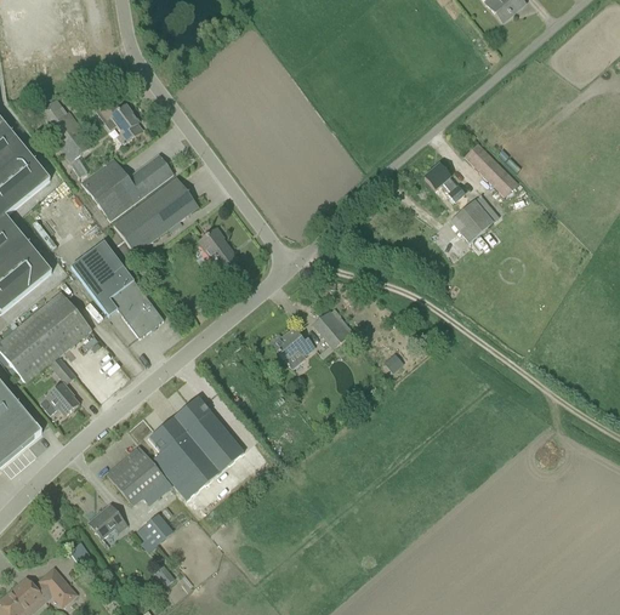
[(495,0),(490,5),(504,21),(513,11),(525,0),(495,0)]
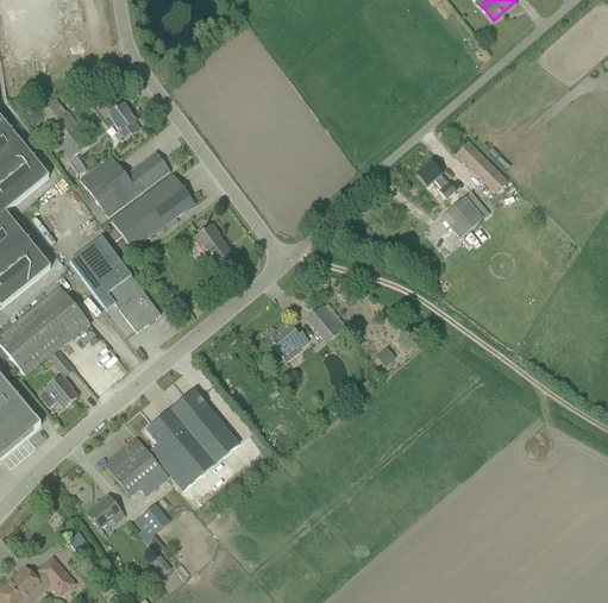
[(70,157),(82,148),(73,134),(83,126),(69,107),(68,108),(56,94),(35,111),(70,157)]
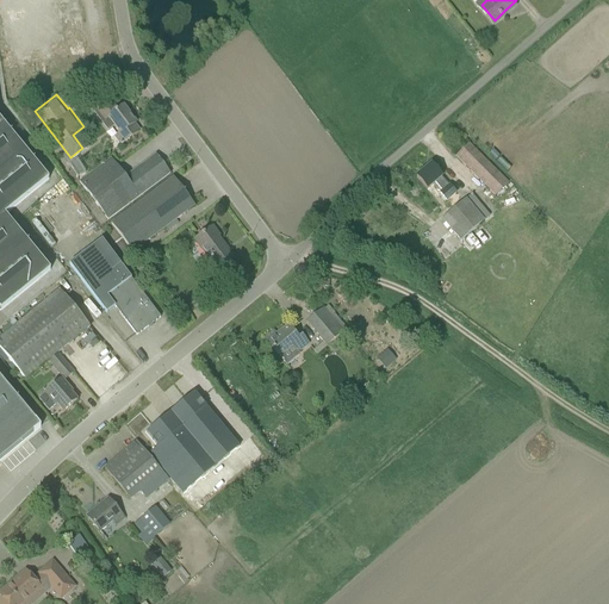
[(137,118),(124,101),(119,105),(112,95),(95,109),(109,125),(115,120),(120,129),(117,132),(123,139),(141,126),(135,119),(137,118)]
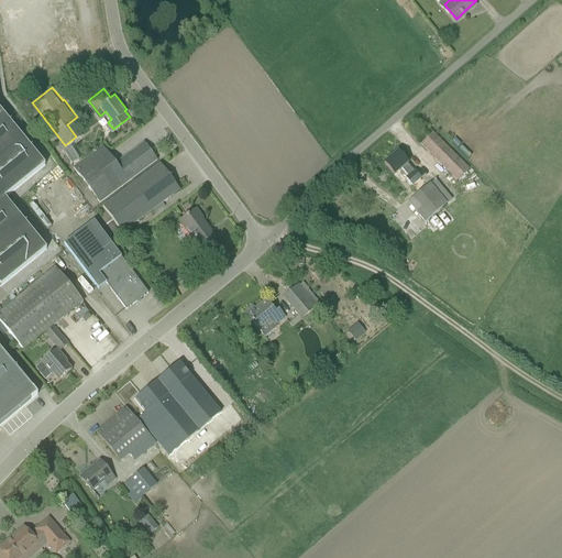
[(0,280),(1,282),(2,282),(47,244),(6,194),(46,161),(0,104),(0,280)]
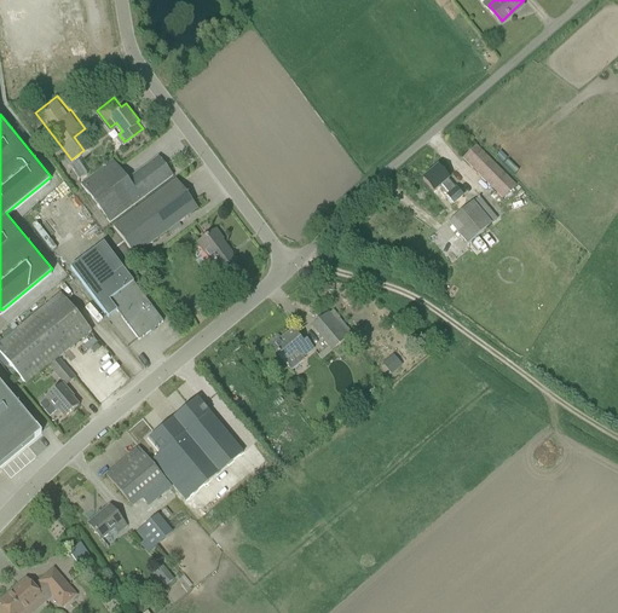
[(517,180),(477,140),(463,154),(503,194),(517,180)]
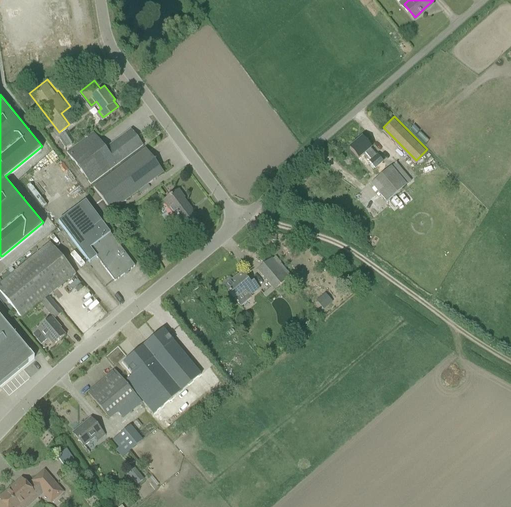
[(92,180),(144,141),(132,125),(106,145),(94,129),(68,148),(92,180)]
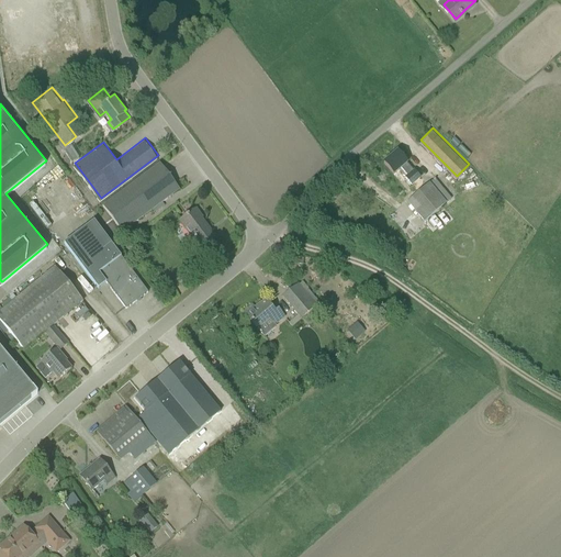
[(408,158),(399,147),(384,158),(394,170),(402,164),(410,171),(407,174),(413,180),(421,174),(415,167),(414,167),(407,159),(408,158)]
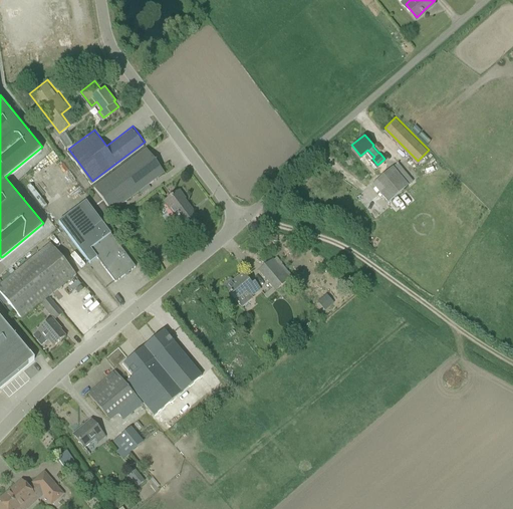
[(94,185),(112,209),(165,170),(147,146),(94,185)]
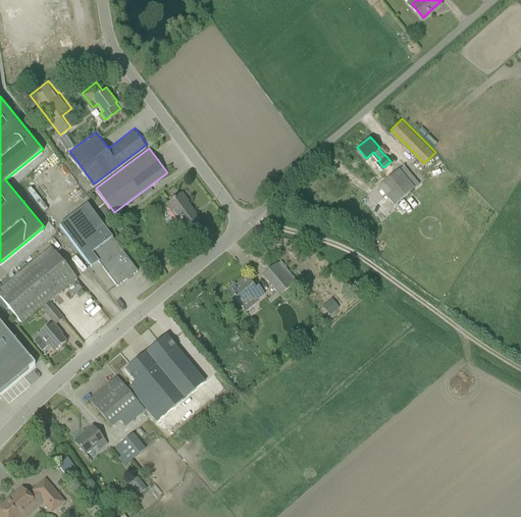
[(395,202),(420,181),(405,162),(379,184),(395,202)]
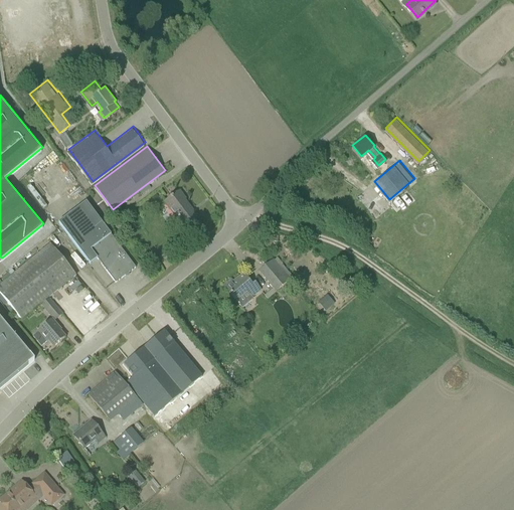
[(165,199),(184,224),(187,228),(194,223),(194,220),(192,217),(198,213),(185,195),(186,195),(180,187),(165,199)]
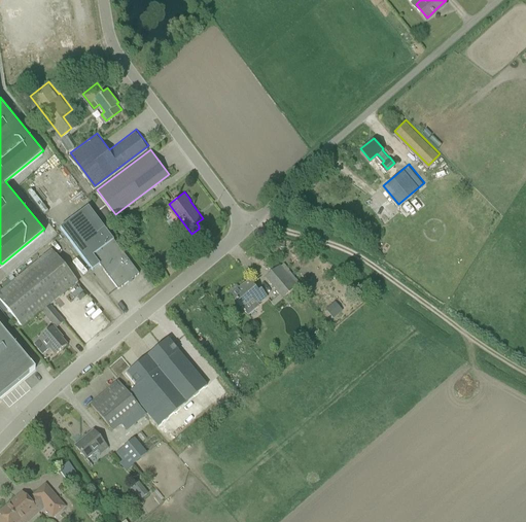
[(100,261),(119,285),(140,270),(89,203),(61,223),(93,267),(100,261)]
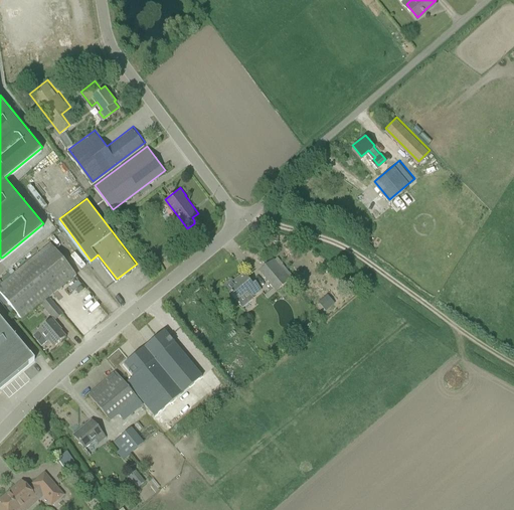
[(279,238),(279,232),(269,231),(268,230),(260,236),(263,241),(269,237),(279,238)]
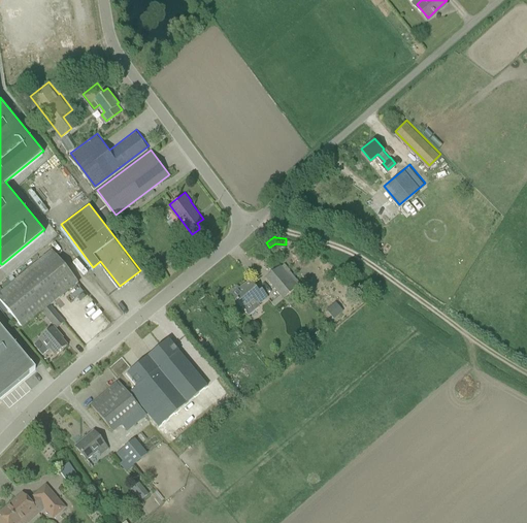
[(22,271),(48,303),(78,279),(53,247),(22,271)]
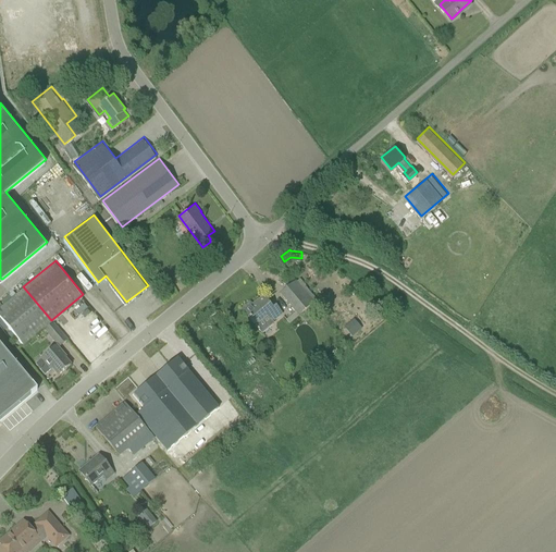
[(0,280),(1,279),(0,277),(0,416),(37,387),(0,341),(0,280)]
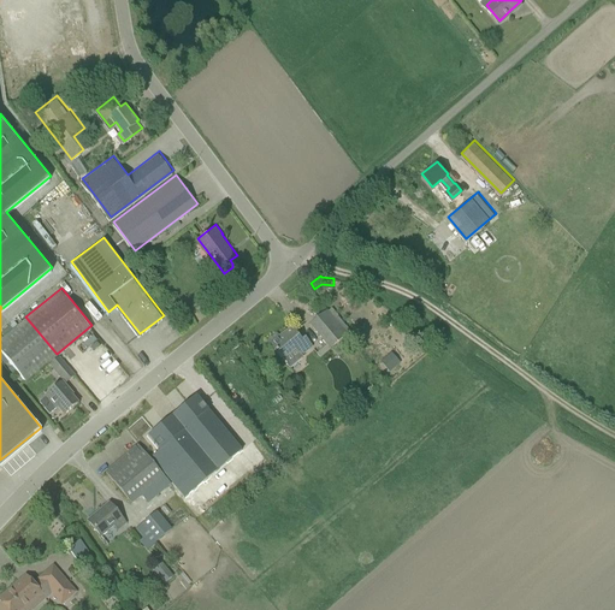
[(348,330),(327,307),(312,320),(332,343),(348,330)]
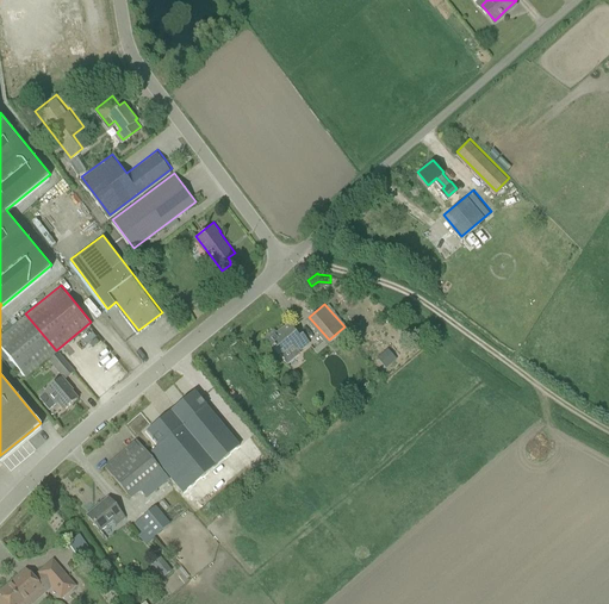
[(56,350),(25,313),(0,334),(0,342),(26,375),(56,350)]
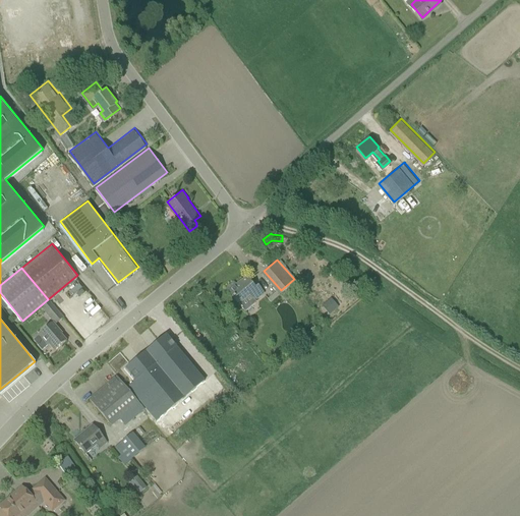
[(257,298),(255,297),(265,290),(258,283),(255,285),(246,274),(230,288),(234,293),(234,294),(245,307),(257,298)]
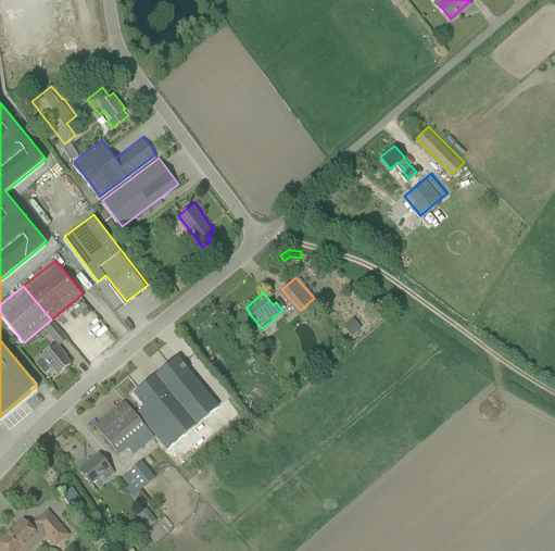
[(352,333),(362,324),(354,314),(344,323),(352,333)]
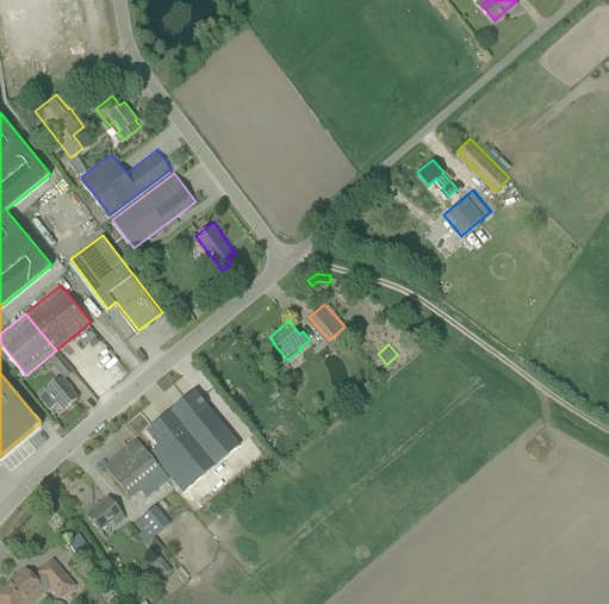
[(67,374),(74,368),(58,350),(51,356),(67,374)]
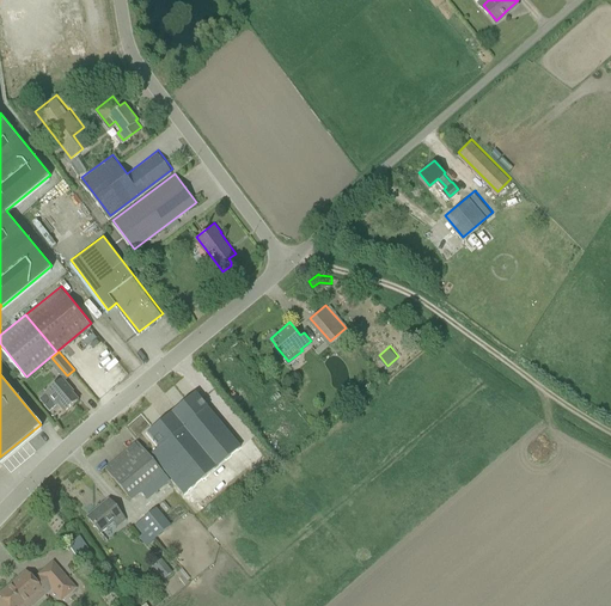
[(50,406),(57,401),(59,399),(65,408),(78,397),(72,389),(73,387),(62,375),(47,389),(41,396),(50,406)]
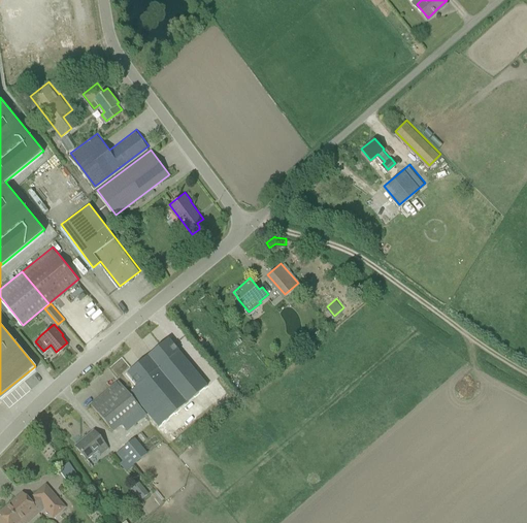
[(131,389),(159,423),(207,383),(169,336),(152,351),(151,350),(146,353),(147,354),(128,370),(138,383),(131,389)]
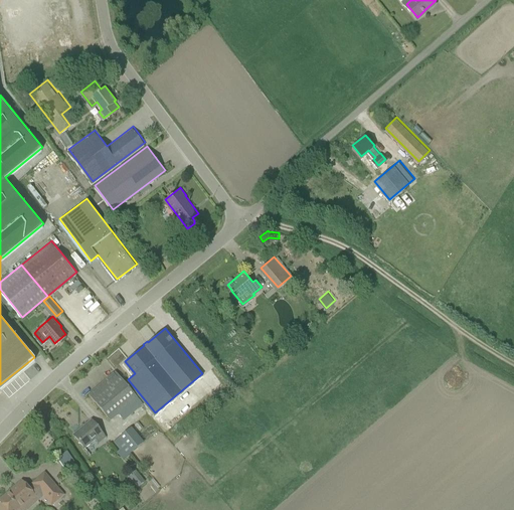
[(286,333),(279,339),(286,348),(293,342),(286,333)]
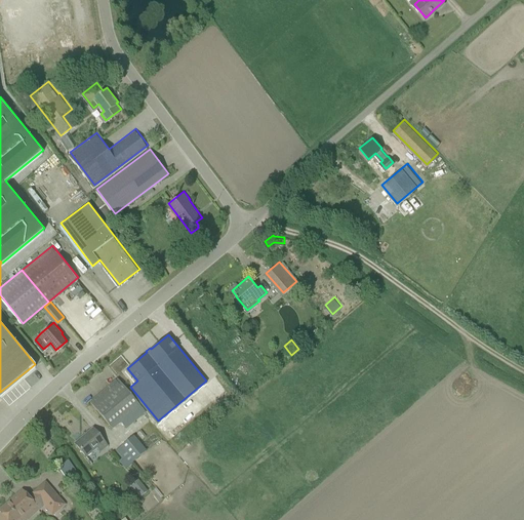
[(112,425),(139,402),(118,376),(91,399),(112,425)]
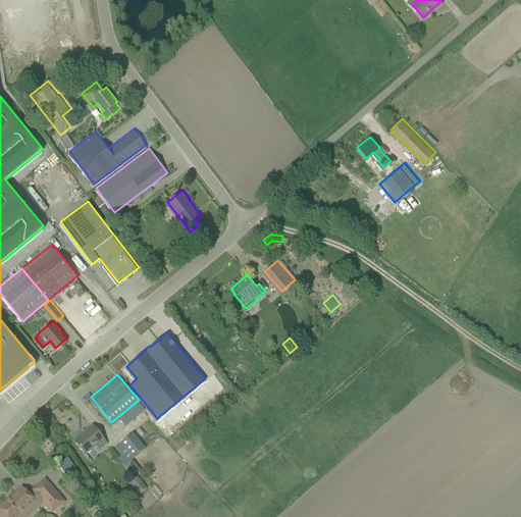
[(107,440),(93,422),(85,429),(86,430),(75,438),(87,451),(98,442),(100,445),(107,440)]
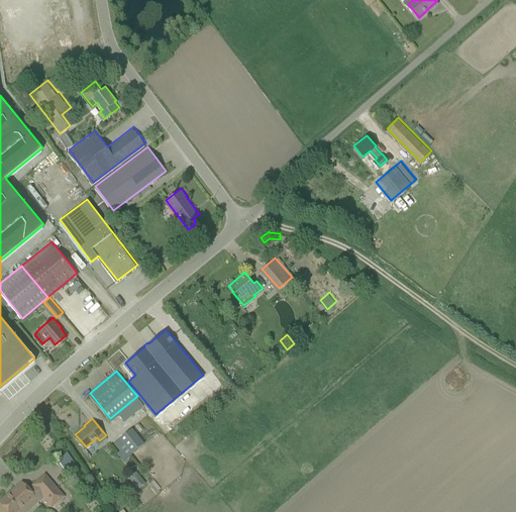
[(119,436),(131,451),(145,440),(133,425),(119,436)]
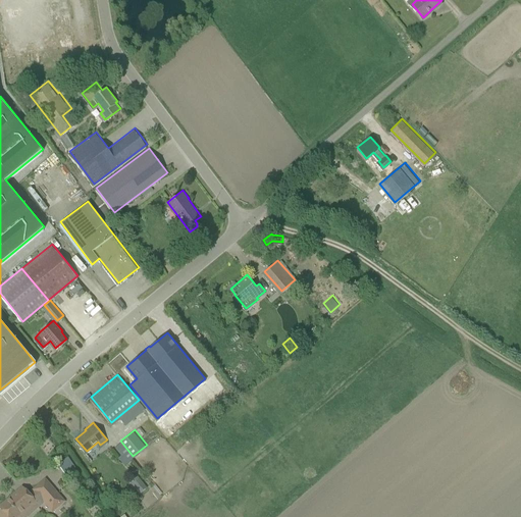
[(59,458),(64,469),(75,464),(70,453),(59,458)]
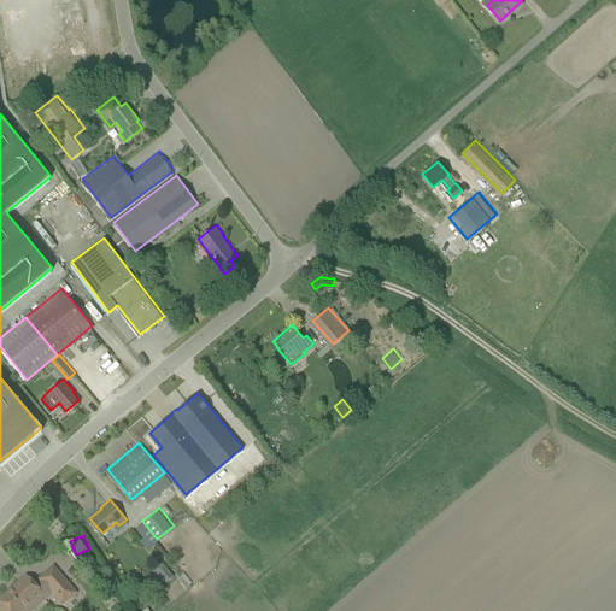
[(174,574),(169,567),(168,565),(159,571),(160,574),(165,580),(174,574)]
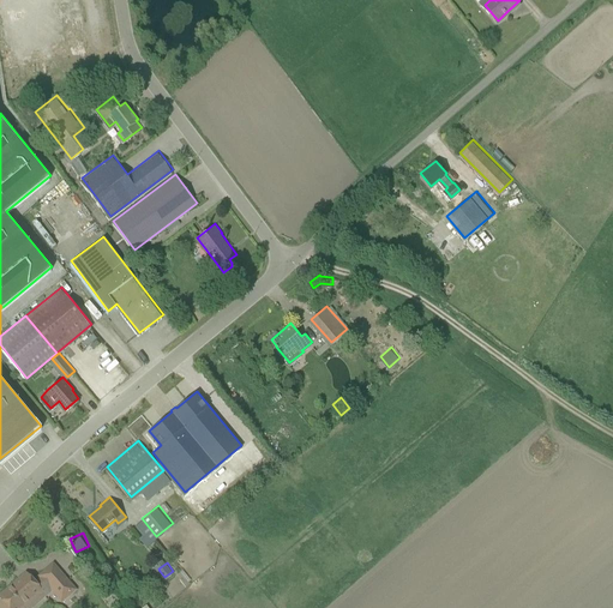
[(0,594),(12,607),(20,607),(43,589),(28,570),(0,593),(0,594)]
